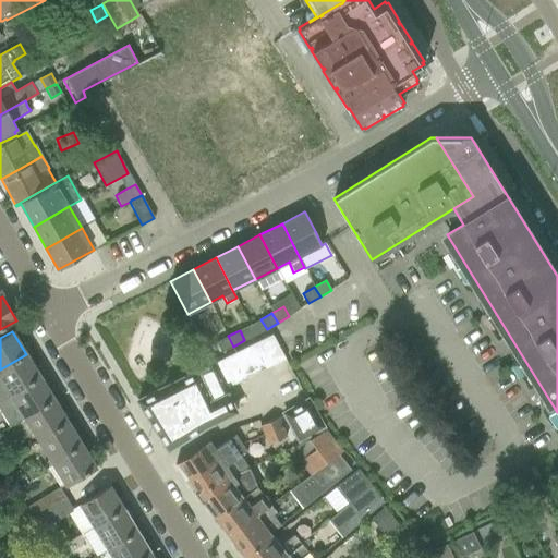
[(274,335),(252,344),(264,370),(286,359),(274,335)]
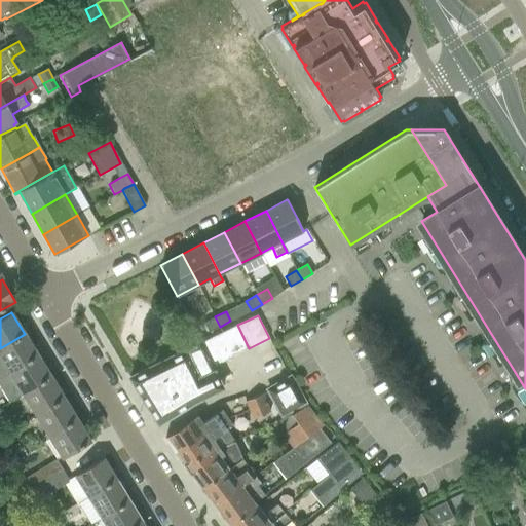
[(220,327),(215,316),(203,323),(209,332),(220,327)]
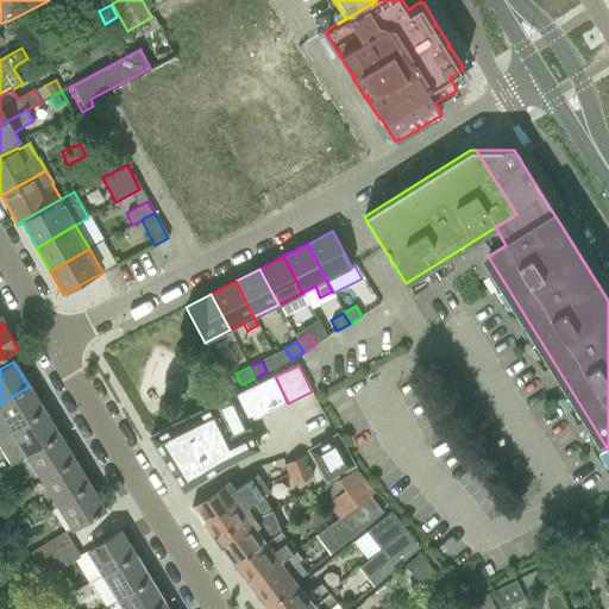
[(0,438),(44,410),(29,387),(0,403),(0,438)]
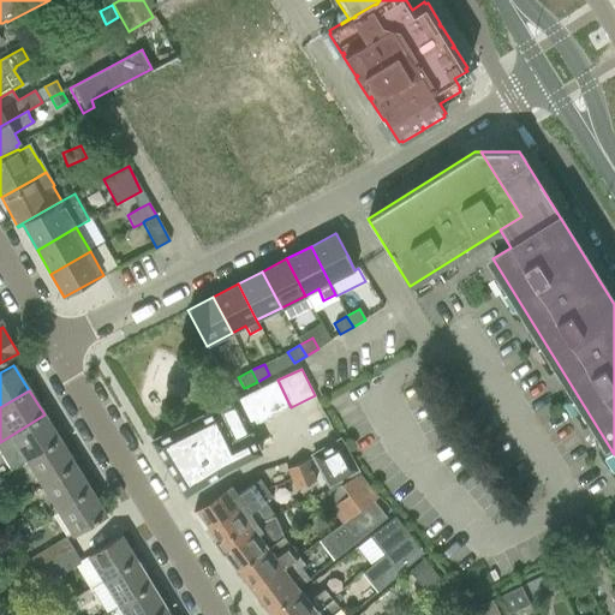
[(151,441),(185,495),(227,470),(258,454),(260,453),(248,429),(269,418),(267,412),(256,392),(256,390),(151,441)]
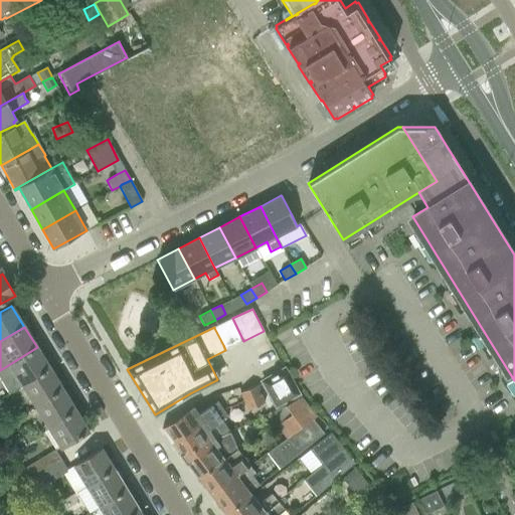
[(0,379),(8,394),(22,385),(50,368),(37,347),(0,370),(0,379)]
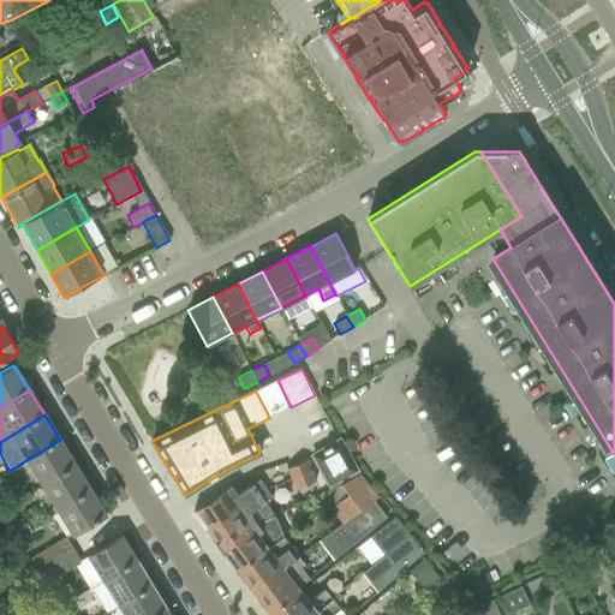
[(27,460),(42,485),(76,465),(60,440),(27,460)]
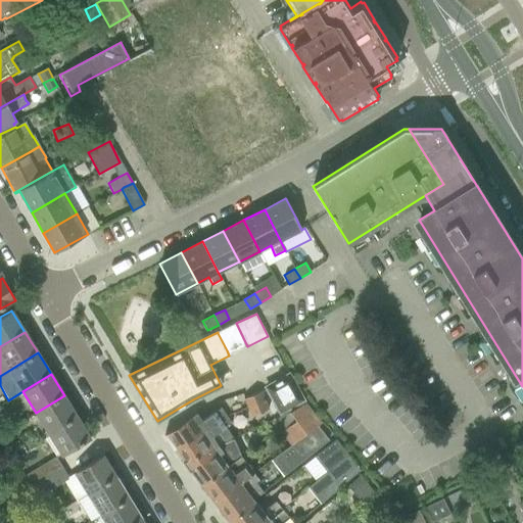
[(268,391),(280,413),(300,401),(302,400),(288,375),(266,387),(268,391)]
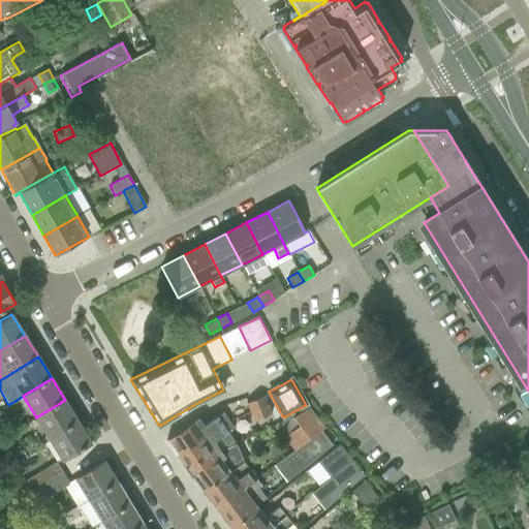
[(247,404),(250,413),(268,406),(265,398),(247,404)]
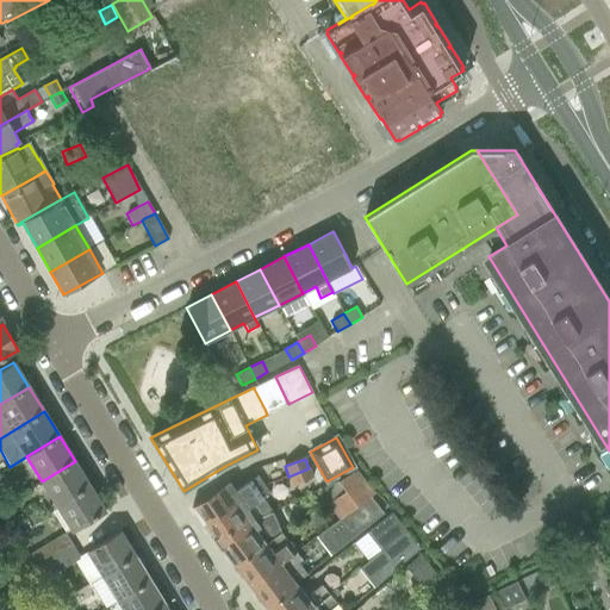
[(42,481),(57,506),(89,486),(75,461),(42,481)]
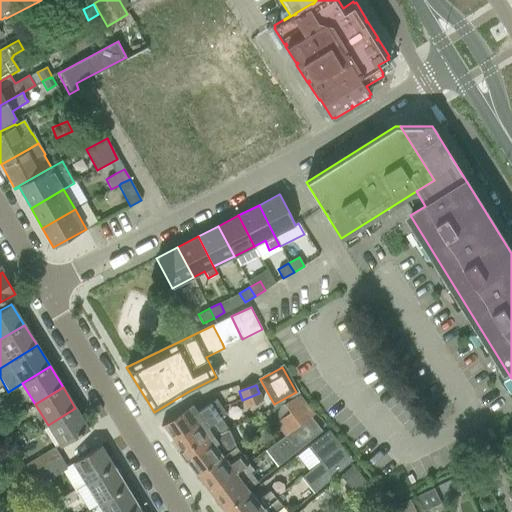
[(259,393),(242,400),(246,409),(263,403),(259,393)]
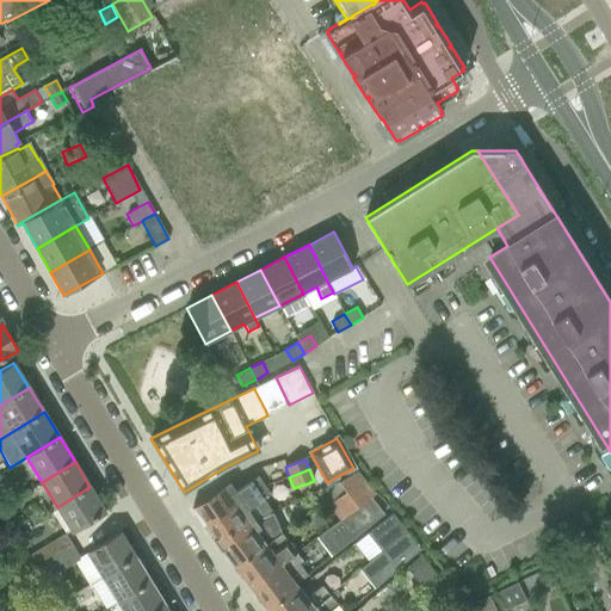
[(349,492),(347,492),(355,501),(371,489),(358,471),(341,482),(349,492)]
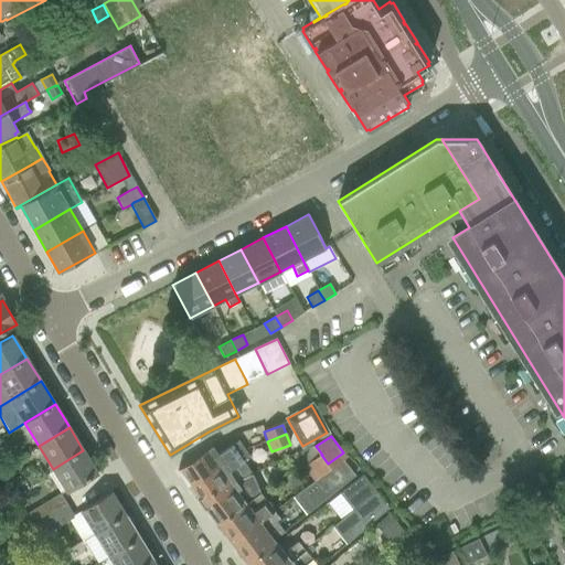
[(196,457),(178,469),(189,486),(237,452),(244,447),(240,440),(232,445),(223,451),(219,455),(216,451),(212,446),(205,451),(196,457)]
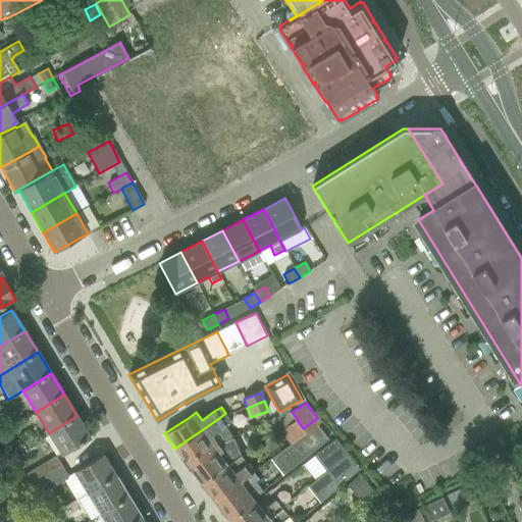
[(219,418),(174,449),(181,461),(232,436),(225,426),(231,422),(225,413),(219,418)]
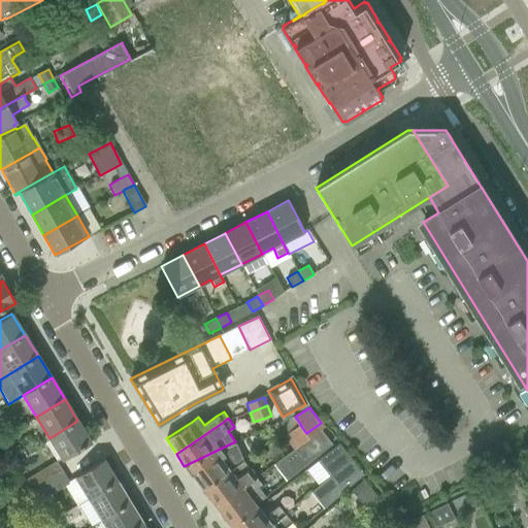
[(77,421),(50,438),(63,460),(91,442),(77,421)]
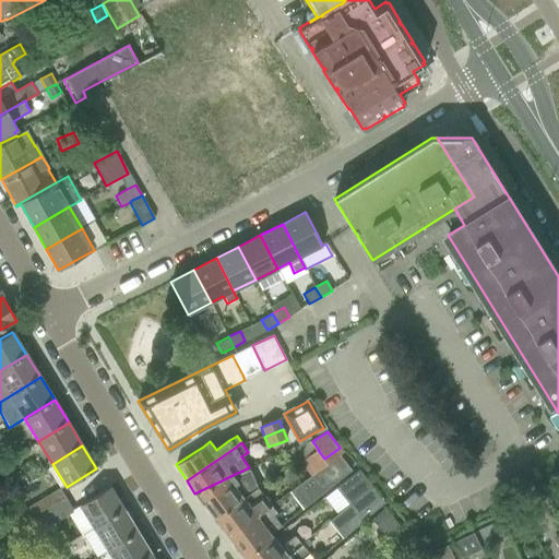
[(324,459),(318,450),(302,462),(311,475),(342,452),(340,448),(324,459)]
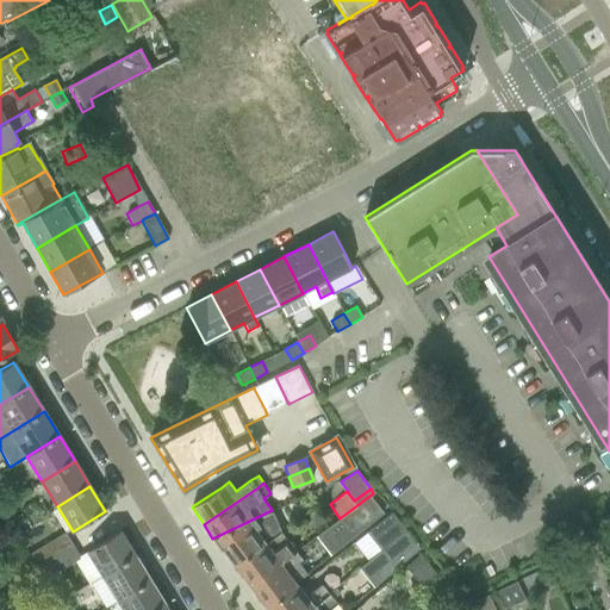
[(317,537),(332,556),(385,514),(371,495),(317,537)]
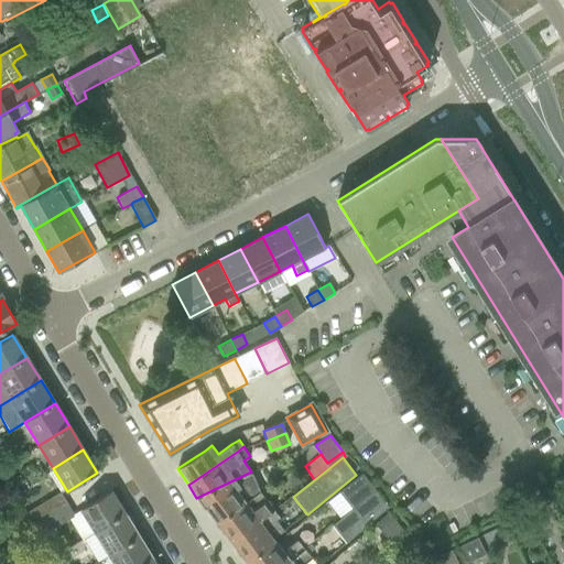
[(251,472),(196,498),(205,508),(206,507),(209,511),(209,514),(217,525),(260,494),(251,472)]
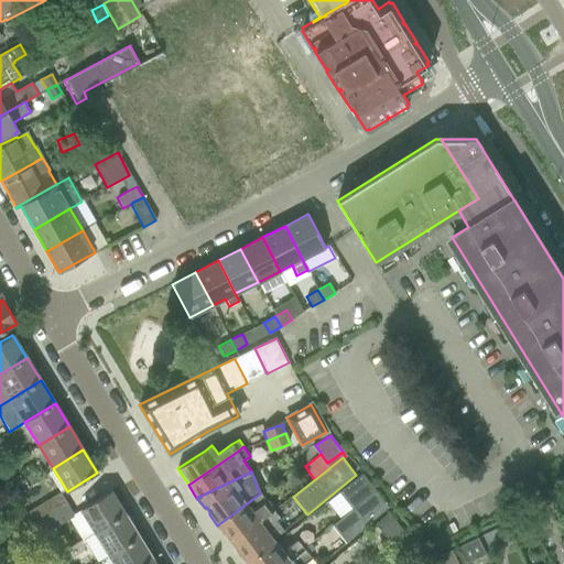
[(361,475),(327,502),(342,519),(375,491),(361,475)]
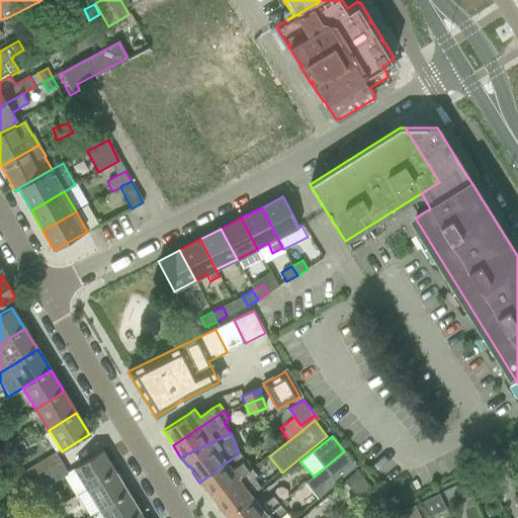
[(74,467),(87,489),(114,471),(101,450),(74,467)]
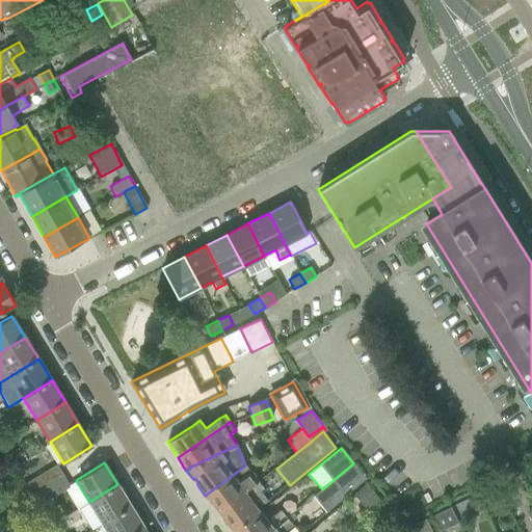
[(366,479),(353,463),(322,489),(315,495),(327,510),(366,479)]
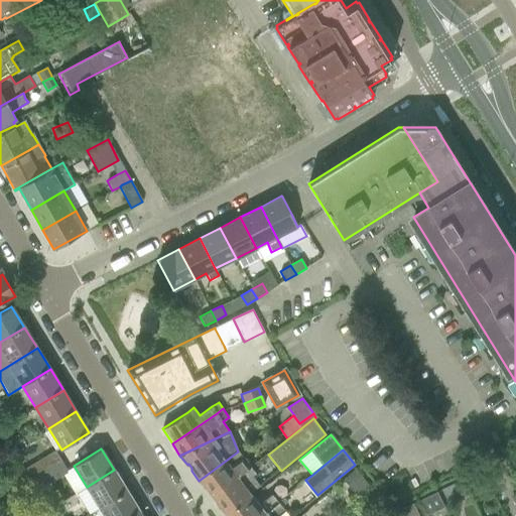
[(36,477),(61,462),(54,450),(0,483),(0,487),(5,496),(35,477),(36,477)]
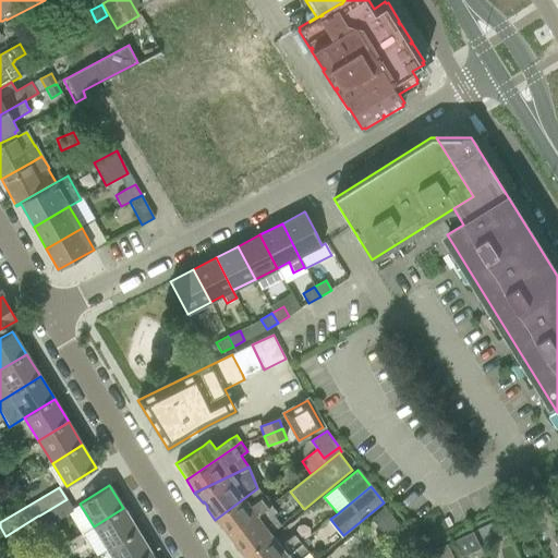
[(225,529),(230,536),(240,529),(239,526),(244,522),(244,523),(250,522),(258,516),(270,506),(257,488),(215,520),(221,529),(225,529)]
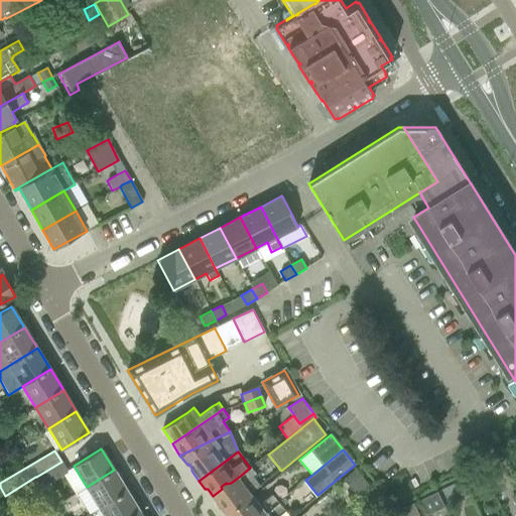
[(35,477),(23,485),(29,495),(42,488),(68,472),(61,462),(36,477),(35,477)]
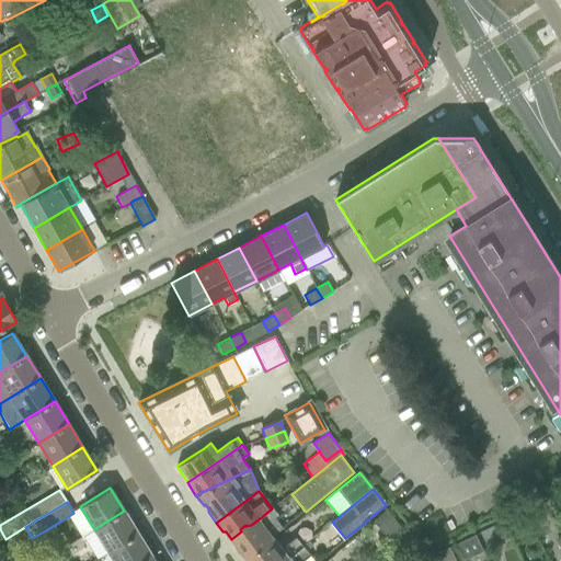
[(241,531),(231,539),(236,545),(235,548),(243,559),(255,550),(256,551),(259,549),(261,551),(275,540),(285,533),(275,521),(279,517),(272,508),(260,518),(251,525),(245,526),(245,525),(240,529),(241,531)]
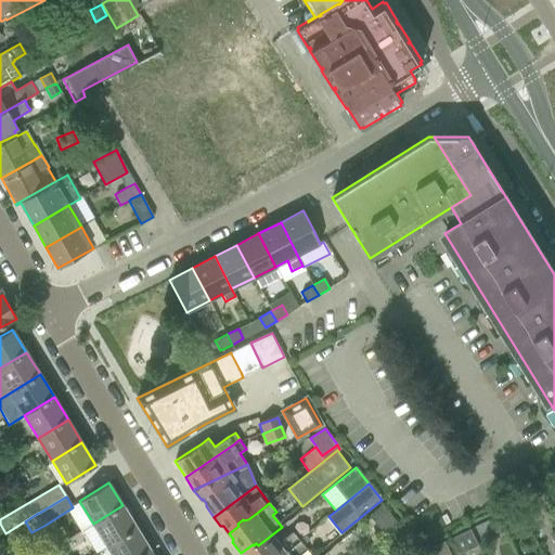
[(398,520),(384,504),(370,516),(385,532),(398,520)]
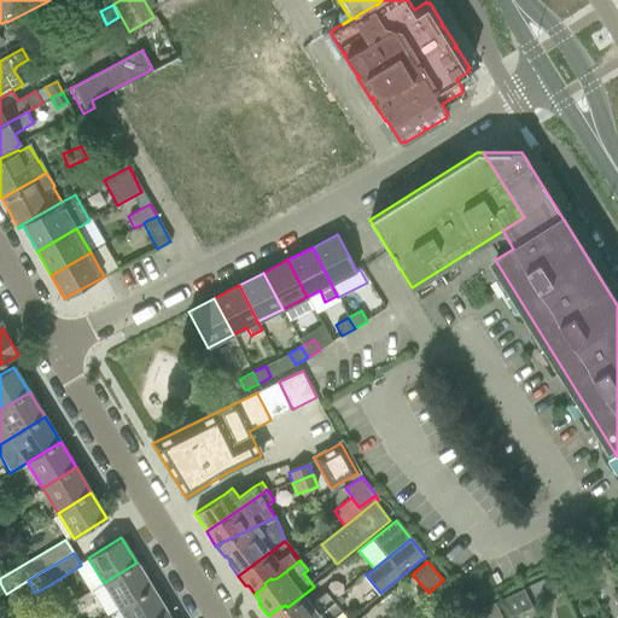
[(104,583),(120,608),(152,588),(136,563),(104,583)]
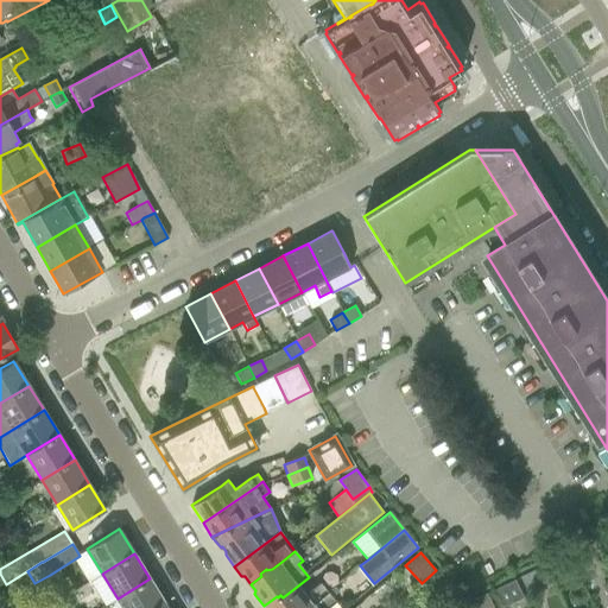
[(540,569),(520,578),(526,590),(546,581),(540,569)]
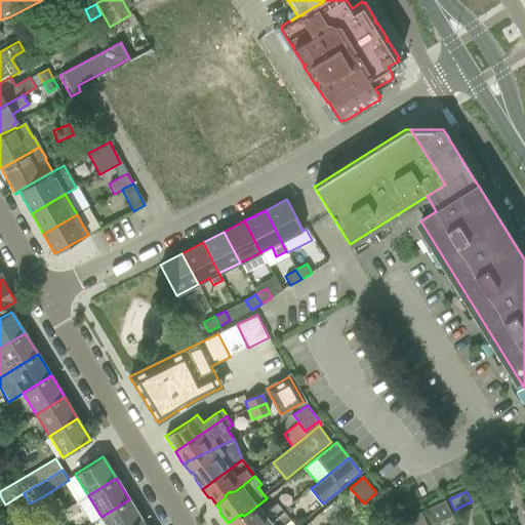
[(102,517),(106,524),(135,524),(143,521),(129,499),(102,517)]
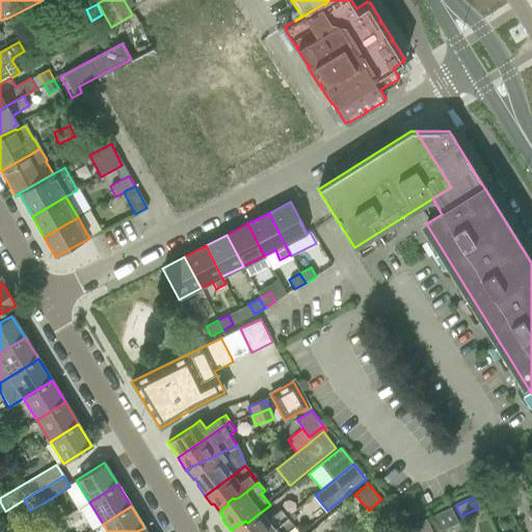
[(391,507),(375,519),(386,531),(395,531),(404,525),(391,507)]
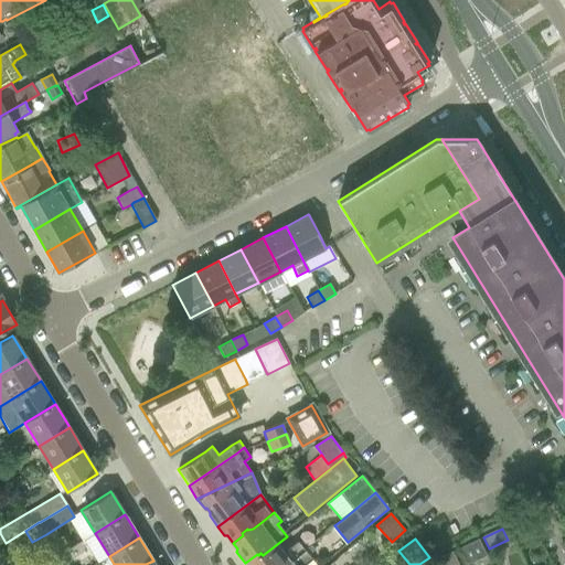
[(479,540),(458,550),(465,564),(487,555),(479,540)]
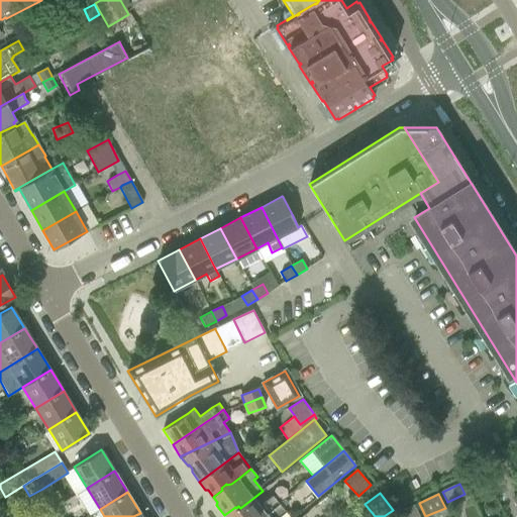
[(235,507),(224,515),(225,516),(264,516),(266,516),(266,515),(279,504),(273,496),(260,506),(253,498),(240,508),(238,506),(236,508),(235,507)]
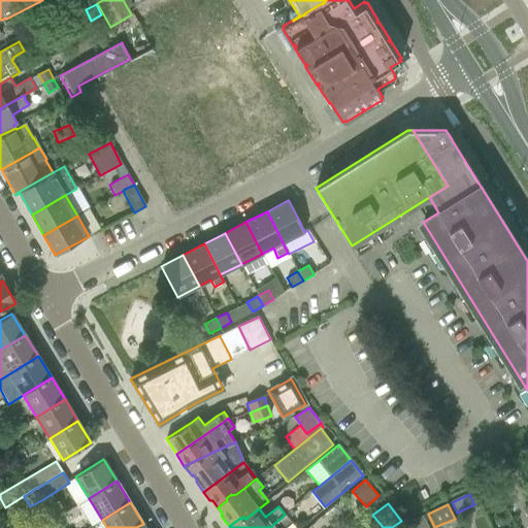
[(286,527),(292,523),(289,519),(294,514),(290,509),(285,515),(271,526),(271,527),(269,527),(286,527)]
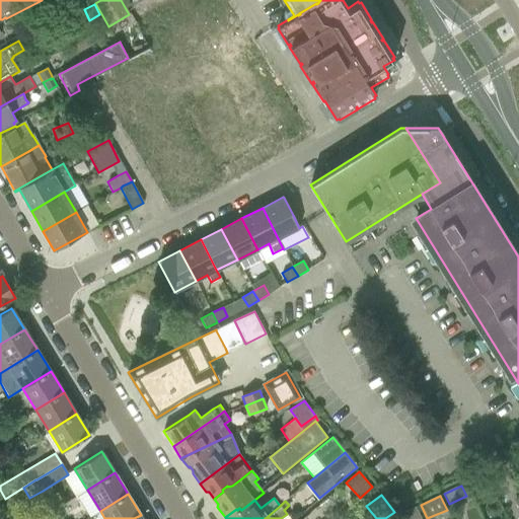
[(405,511),(402,513),(404,518),(422,518),(416,507),(408,511),(405,511)]
